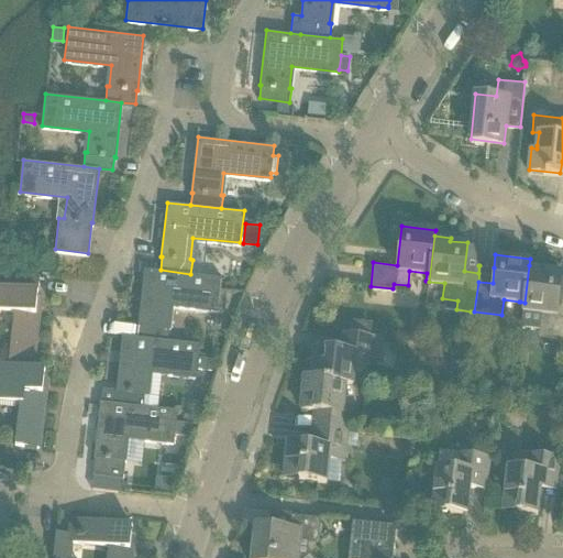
[(522,323),(522,325),(537,327),(539,327),(539,328),(548,329),(547,339),(562,340),(562,301),(558,301),(561,276),(561,271),(545,270),(545,266),(529,265),(525,303),(523,312),(522,323)]
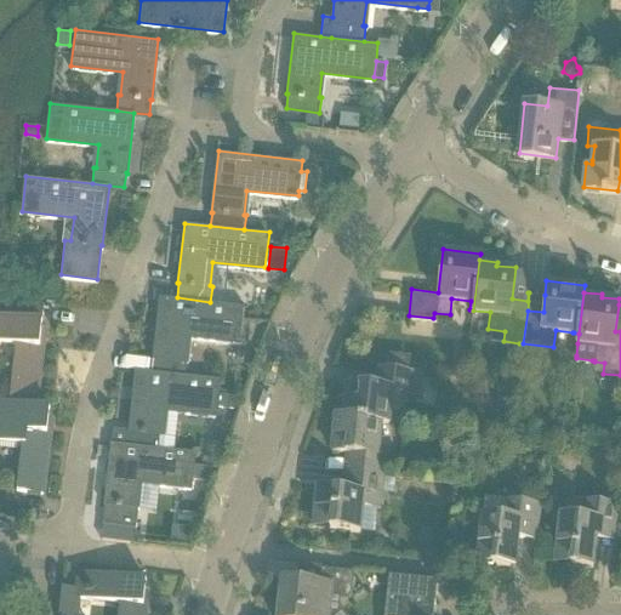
[(0,339),(16,341),(10,400),(35,403),(41,342),(40,342),(43,315),(44,308),(44,303),(44,302),(0,296),(0,339)]
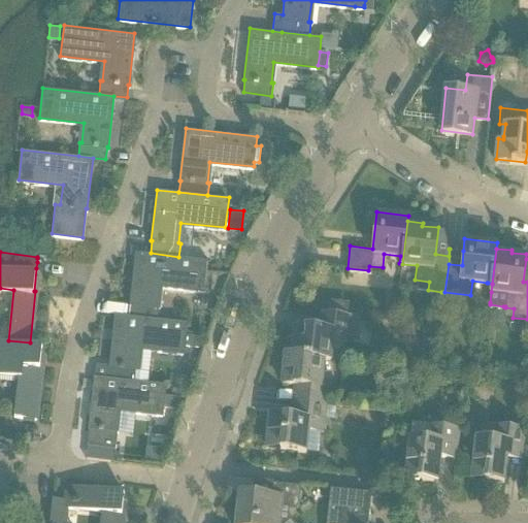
[(131,303),(130,316),(158,319),(159,305),(157,305),(160,285),(204,290),(204,287),(206,269),(207,260),(178,257),(151,253),(136,252),(130,303),(131,303)]
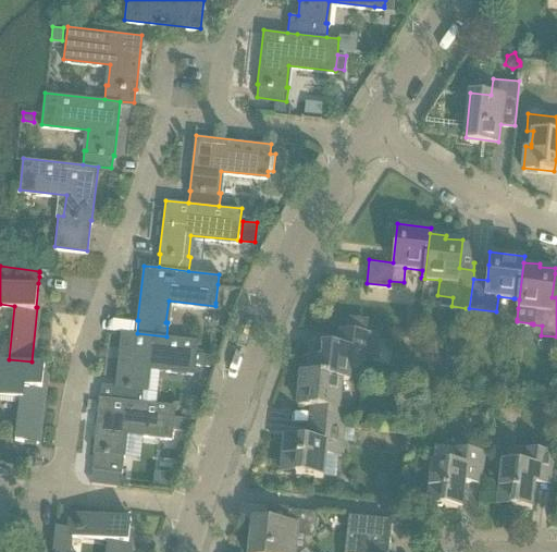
[(218,284),(215,303),(222,304),(224,284),(218,284)]
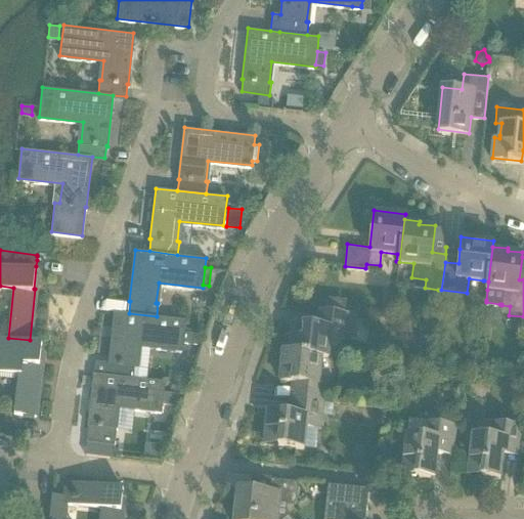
[(293,322),(290,349),(321,353),(328,354),(331,330),(354,332),(356,313),(347,312),(339,311),(318,309),(316,325),(293,322)]
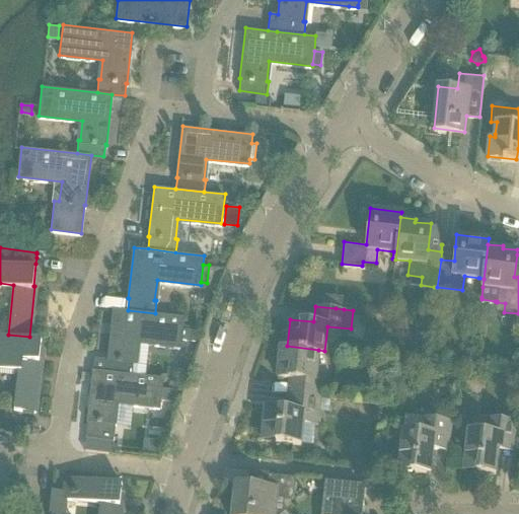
[(107,357),(106,369),(134,372),(136,360),(134,359),(136,340),(180,345),(181,338),(182,326),(183,316),(155,313),(128,310),(113,308),(106,357),(107,357)]
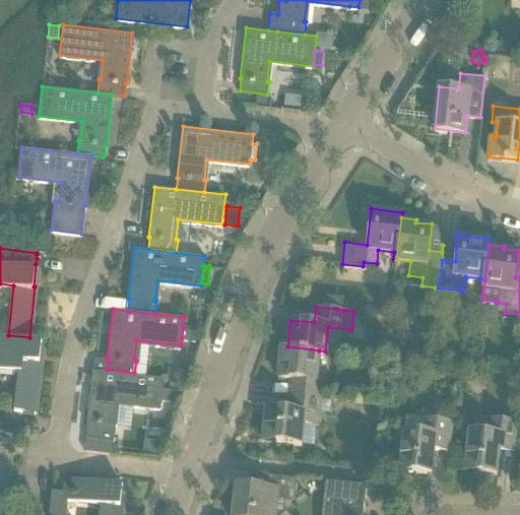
[(183,327),(182,338),(196,340),(197,329),(183,327)]
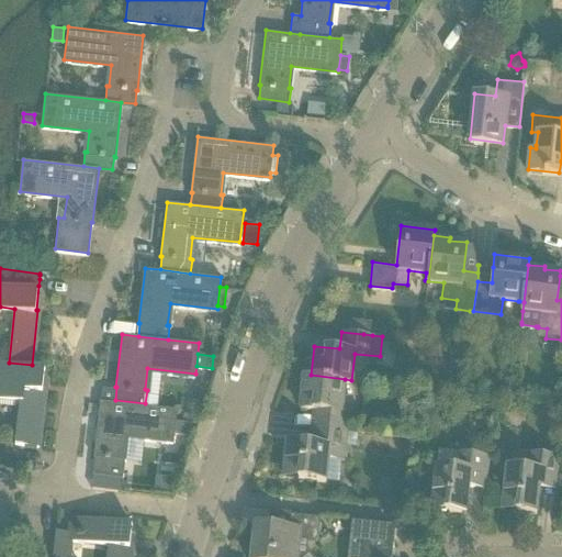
[(0,397),(2,398),(20,399),(19,401),(14,441),(37,443),(44,388),(42,388),(44,366),(32,365),(9,363),(0,360),(0,397)]
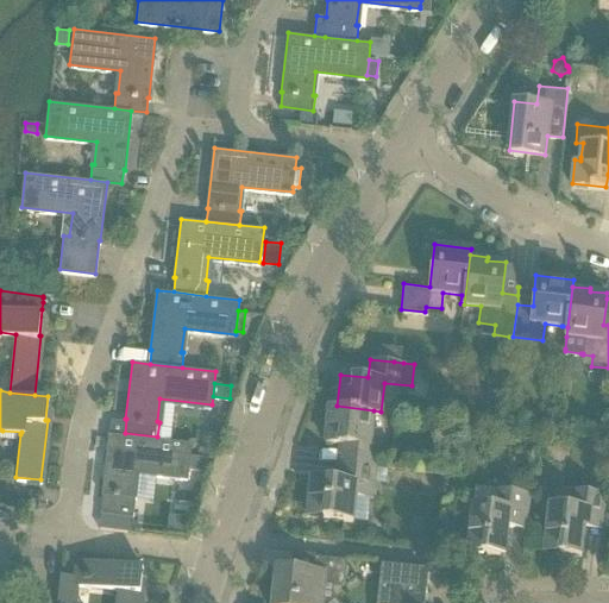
[(347,441),(345,460),(375,463),(377,443),(370,443),(374,410),(337,406),(328,406),(325,439),(347,441)]
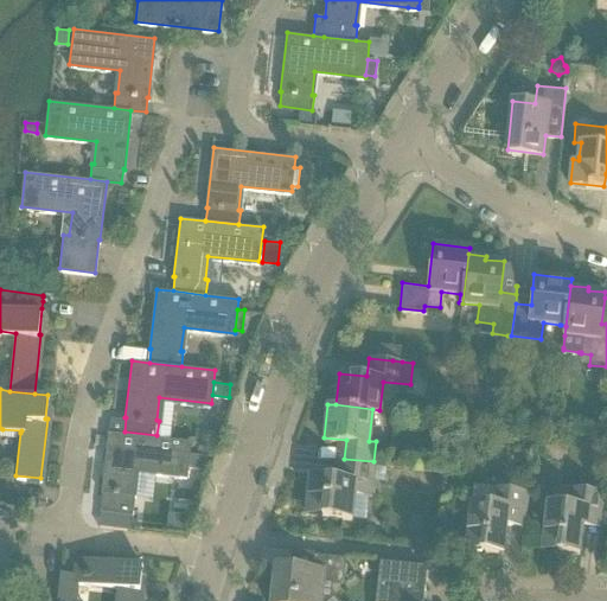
[(157,435),(125,432),(108,429),(101,494),(102,494),(101,509),(133,512),(135,492),(133,492),(135,470),(186,475),(191,440),(157,435)]
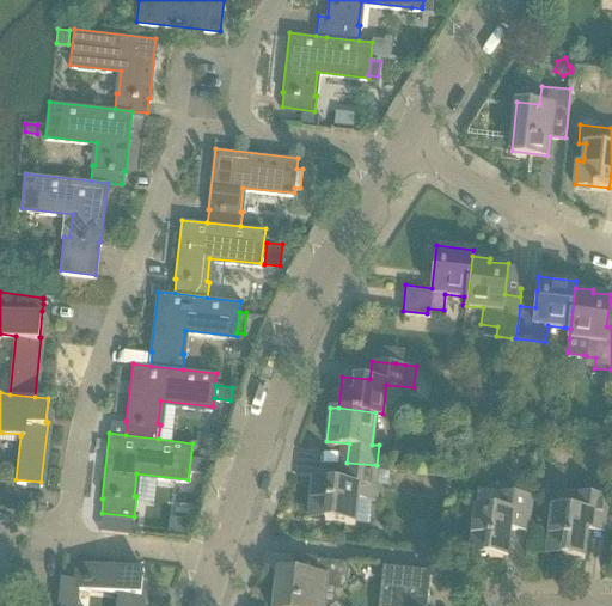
[(191,457),(190,467),(201,469),(202,459),(191,457)]
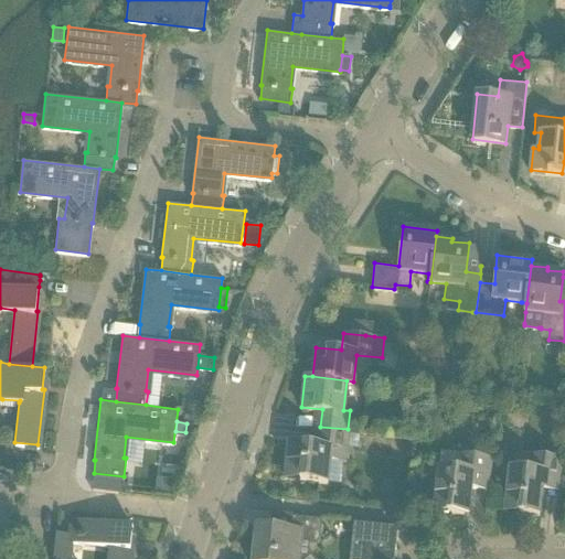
[(348,429),(320,427),(313,426),(311,443),(288,441),(285,475),(327,480),(329,457),(345,458),(348,429)]
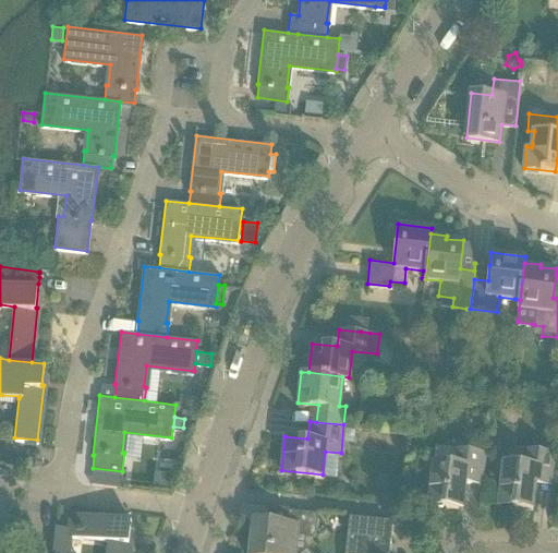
[(434,460),(432,481),(428,502),(462,506),(465,479),(483,481),(486,452),(458,448),(456,463),(434,460)]
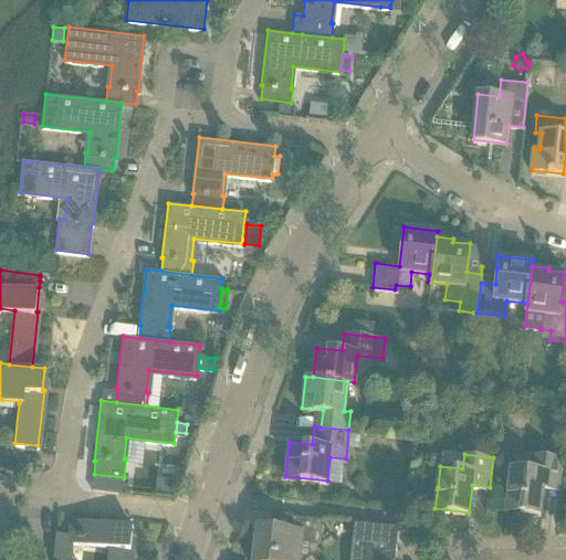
[(511,466),(509,487),(505,509),(541,513),(543,486),(561,488),(564,457),(535,454),(533,469),(511,466)]
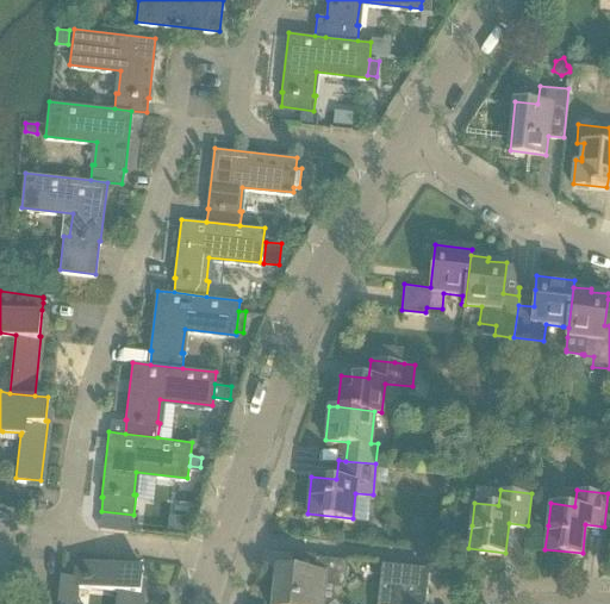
[(277,564),(272,603),(322,603),(325,580),(344,583),(344,581),(348,559),(316,554),(313,568),(292,566),(277,564)]
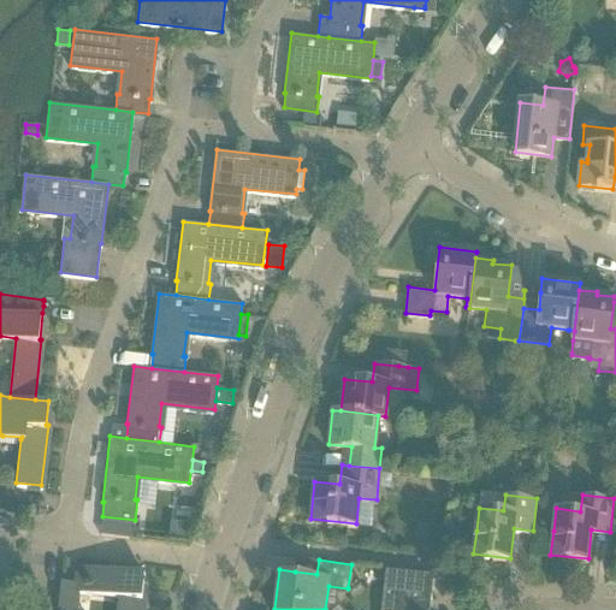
[(58,609),(73,609),(77,588),(89,591),(119,594),(116,609),(142,609),(144,596),(142,596),(144,570),(78,563),(77,581),(61,580),(58,609)]
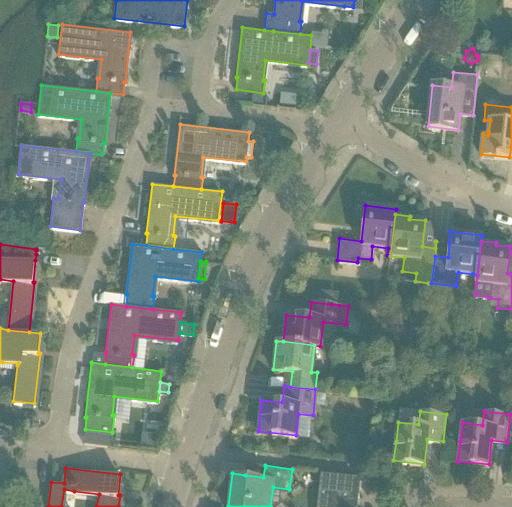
[(356,506),(360,476),(321,472),(316,506),(356,506)]
